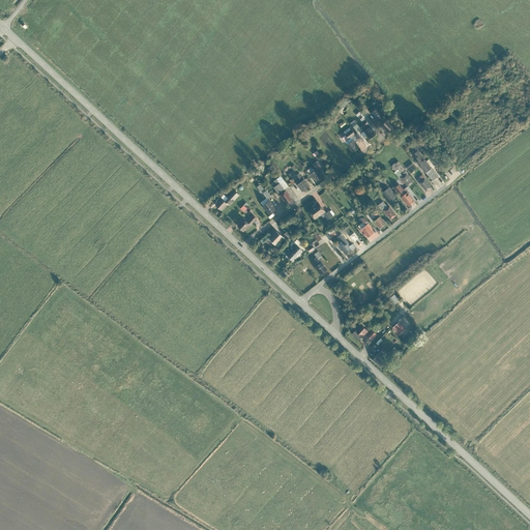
[(384,114),(378,107),(371,113),(377,120),(384,114)]
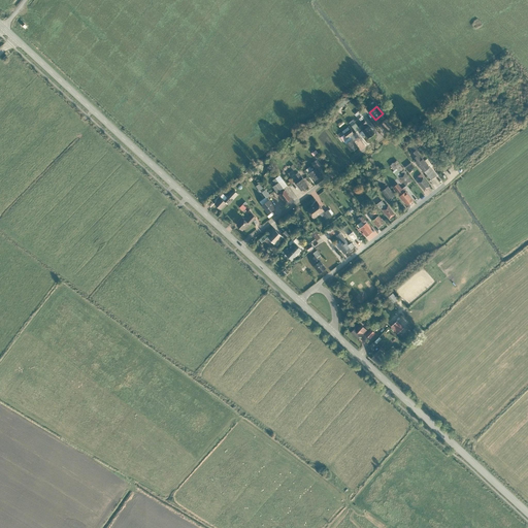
[(359,110),(355,113),(361,121),(365,118),(359,110)]
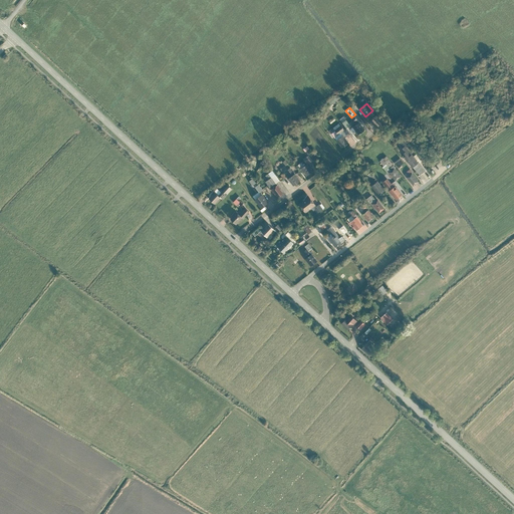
[(340,118),(346,127),(349,124),(344,116),(340,118)]
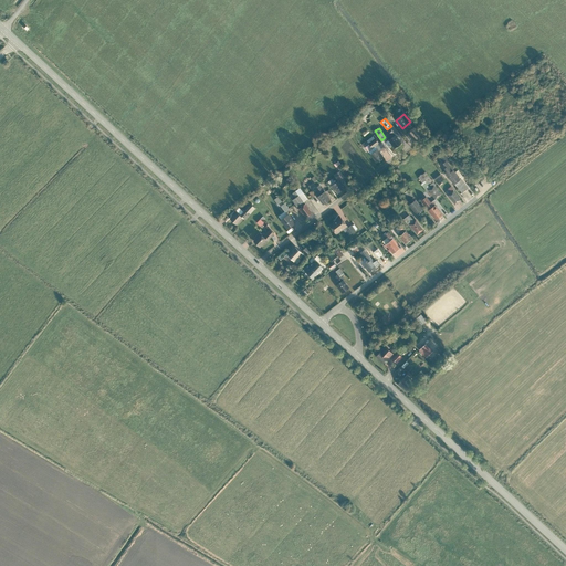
[(401,143),(396,134),(388,139),(394,148),(401,143)]
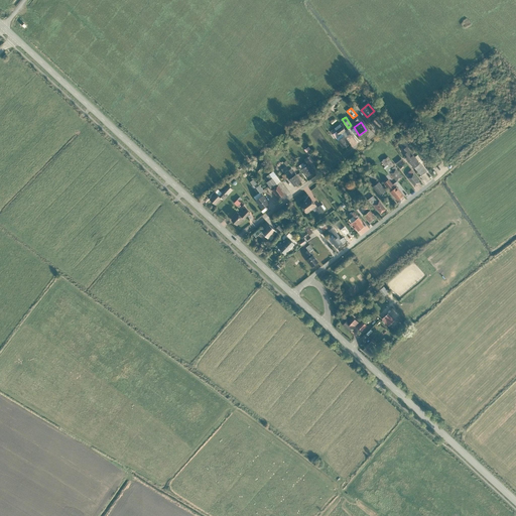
[(340,135),(346,130),(343,126),(337,130),(340,135)]
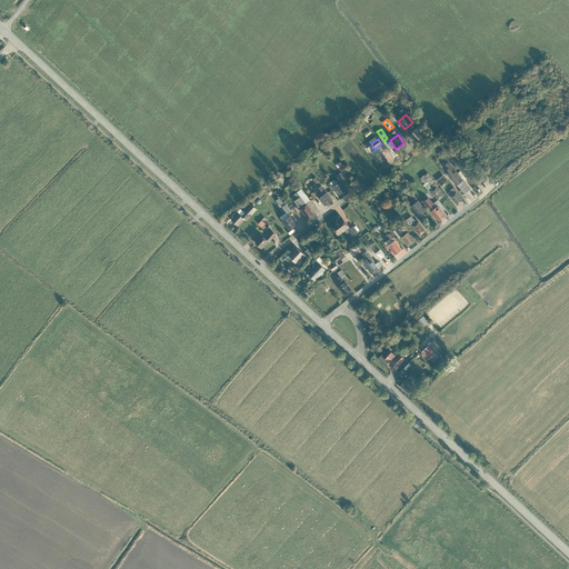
[(378,162),(386,157),(380,149),(372,155),(378,162)]
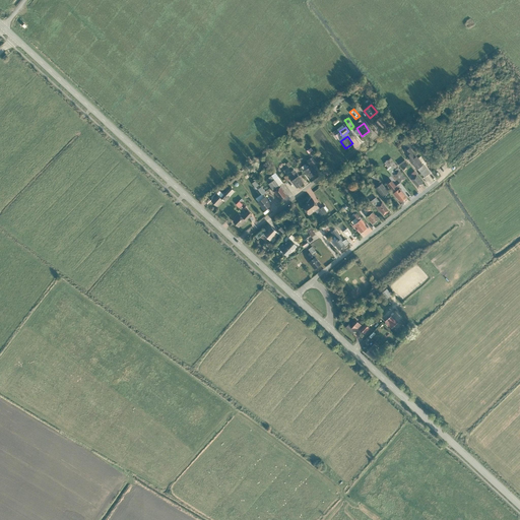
[(411,144),(407,138),(402,142),(406,148),(411,144)]
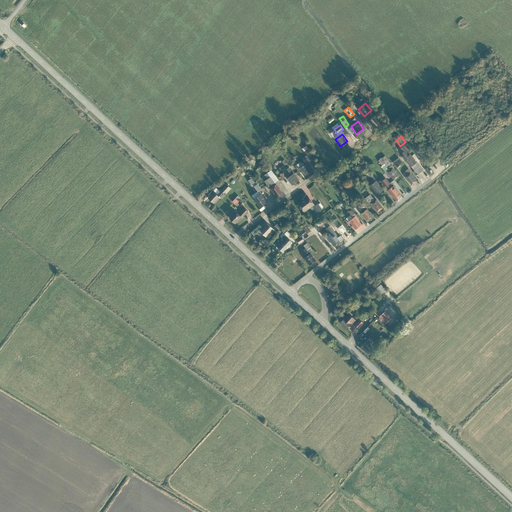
[(423,169),(404,145),(399,150),(418,173),(423,169)]
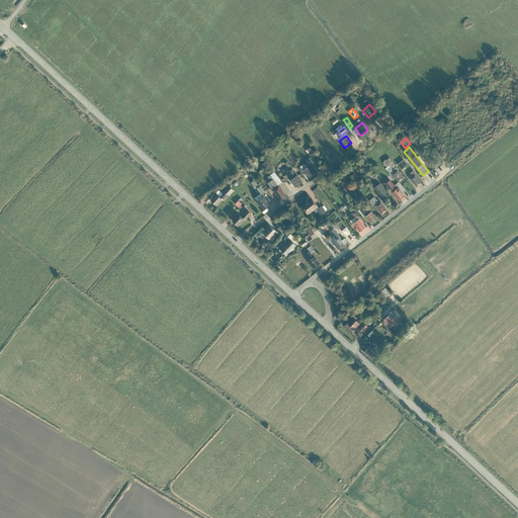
[(338,155),(333,148),(326,152),(332,160),(338,155)]
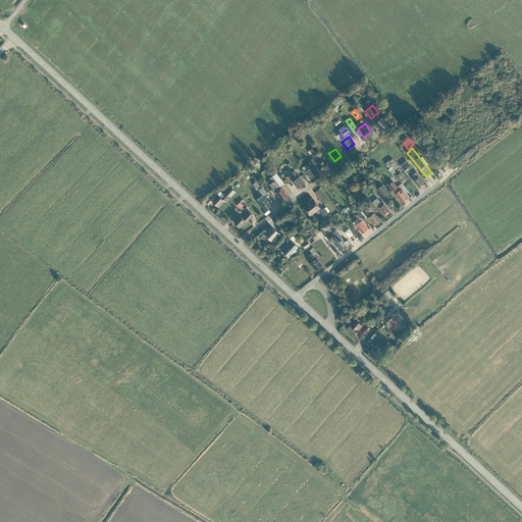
[(407,161),(401,165),(404,169),(410,165),(407,161)]
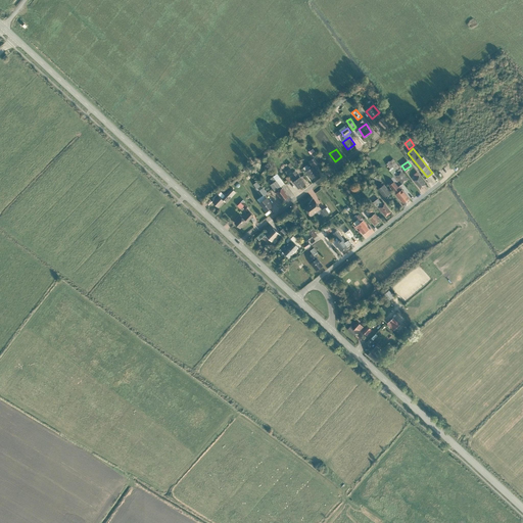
[(319,175),(313,167),(306,172),(312,179),(319,175)]
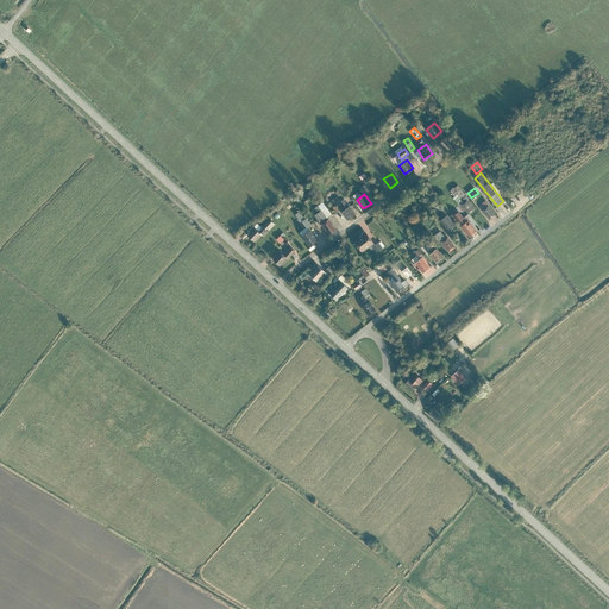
[(476,209),(468,199),(460,203),(469,214),(476,209)]
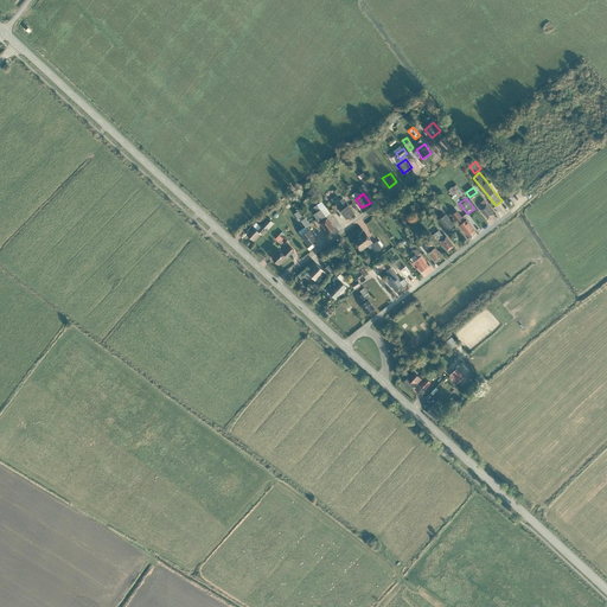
[(318,221),(331,212),(323,200),(313,206),(317,211),(313,213),(318,221)]
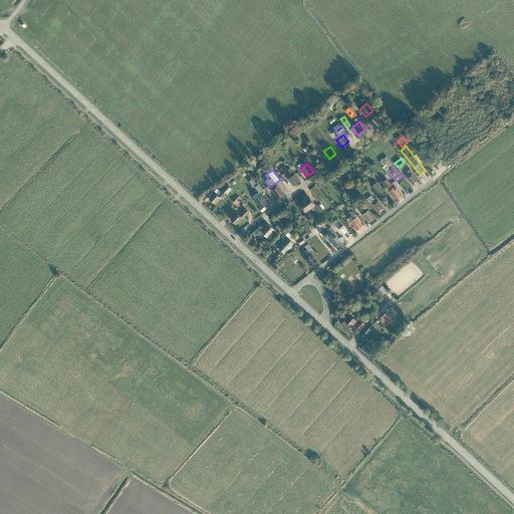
[(419,182),(413,173),(407,177),(414,186),(419,182)]
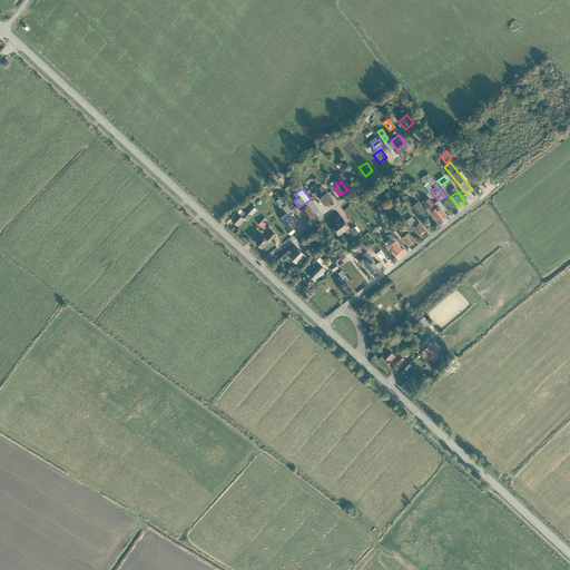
[(333,200),(327,193),(320,198),(325,206),(333,200)]
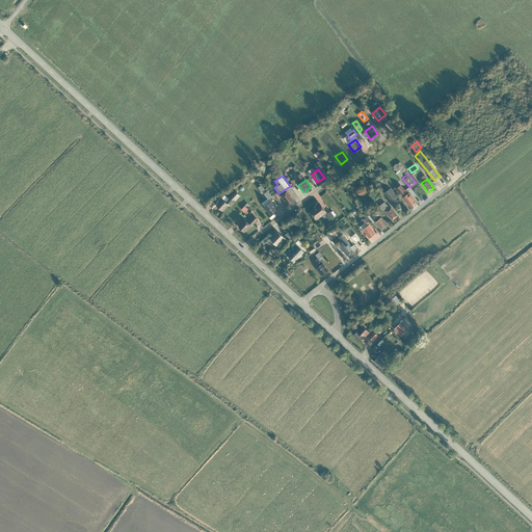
[(402,185),(397,189),(410,207),(416,202),(402,185)]
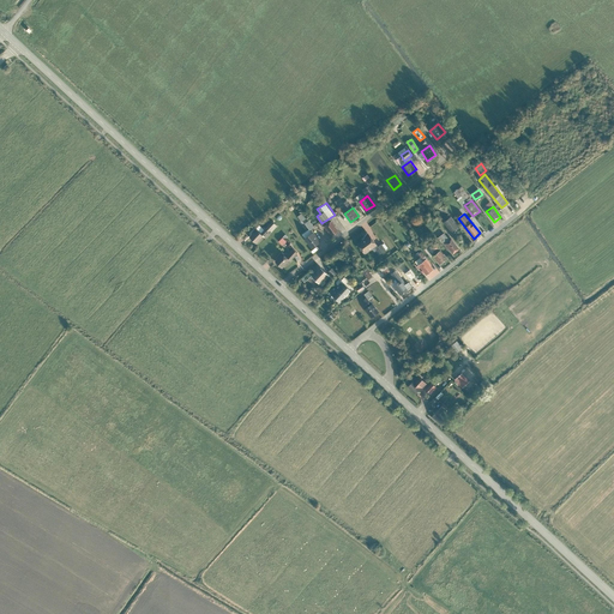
[(459,227),(451,216),(444,222),(452,233),(459,227)]
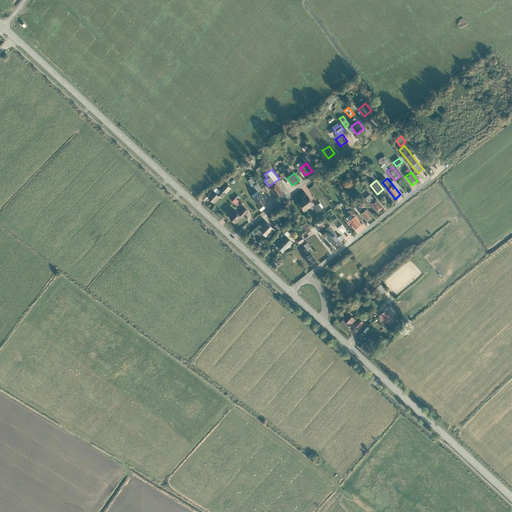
[(282,192),(276,184),(270,188),(276,197),(282,192)]
